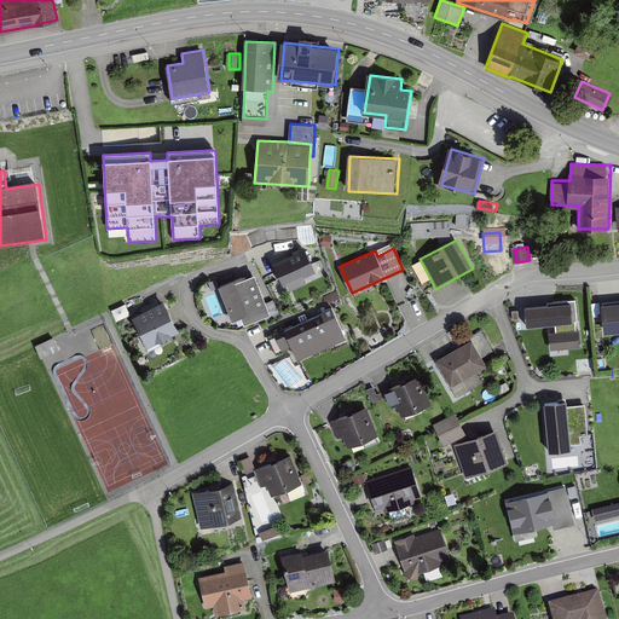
[(306,249),(277,261),(289,290),(308,283),(306,279),(317,275),(306,249)]
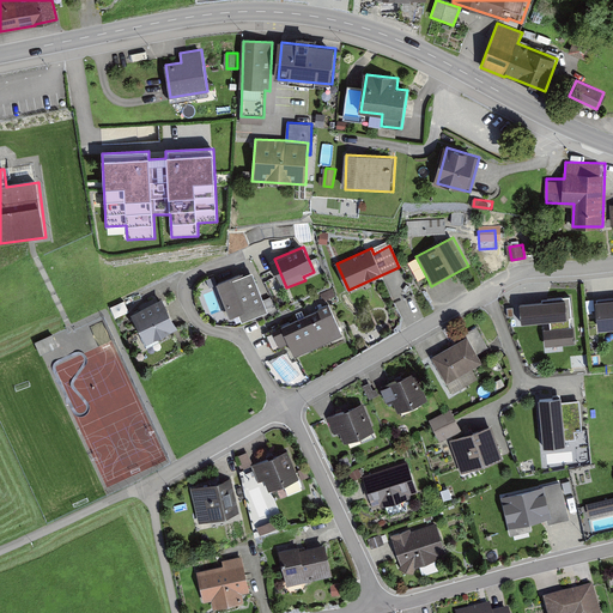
[(243,273),(219,283),(231,316),(256,307),(243,273)]
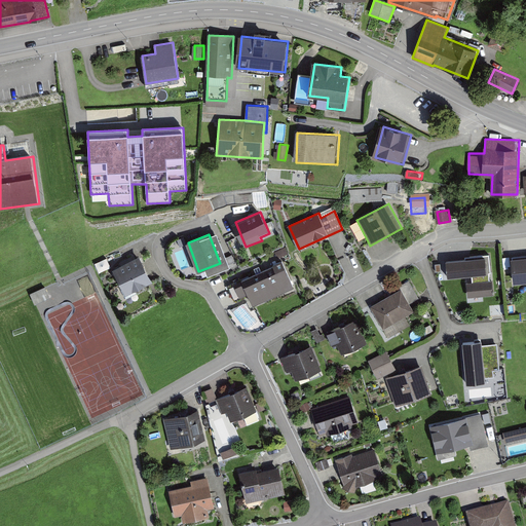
[(466,283),(467,297),(493,295),(492,279),(490,280),(489,273),(491,272),(489,255),(465,257),(465,258),(446,260),(447,277),(472,275),(473,282),(466,283)]
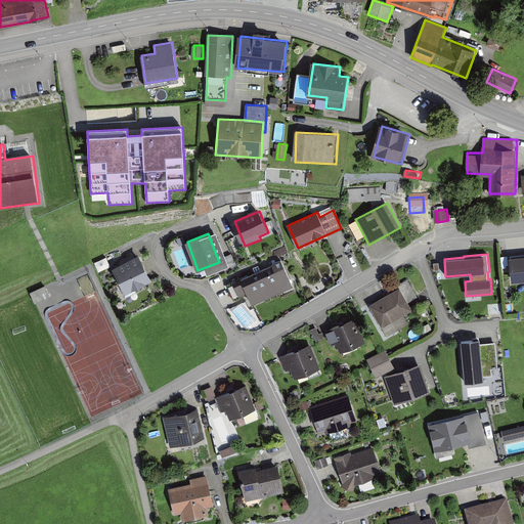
[(511,257),(509,257),(510,269),(512,282),(523,280),(523,254),(510,256),(511,257)]
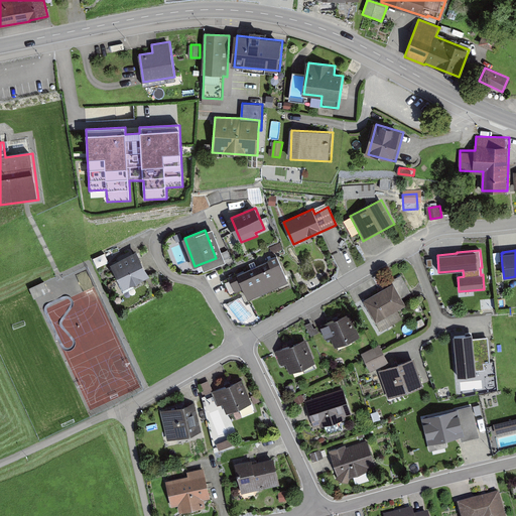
[(139,252),(113,264),(124,289),(150,277),(139,252)]
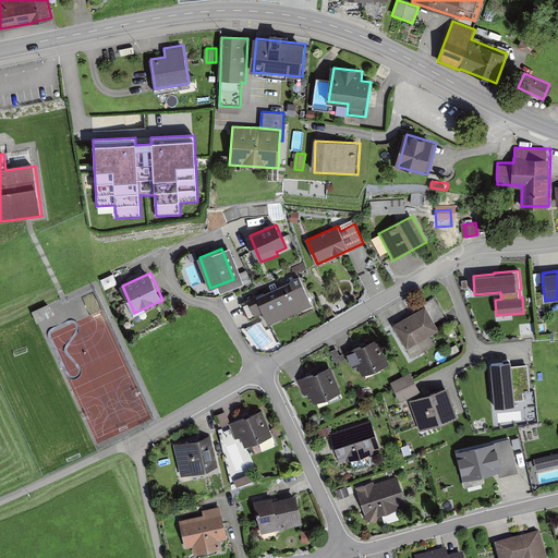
[(255,295),(268,324),(312,304),(300,276),(255,295)]
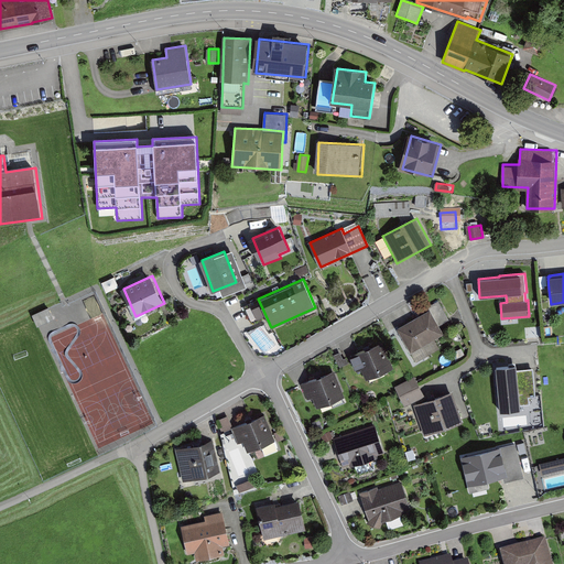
[(38,325),(54,318),(50,308),(33,314),(38,325)]
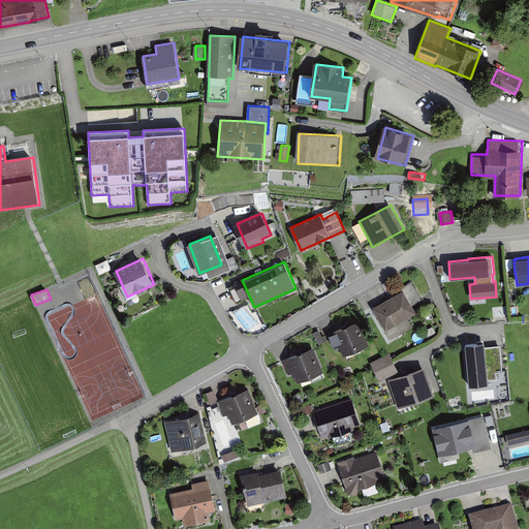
[(416,315),(404,292),(374,308),(386,332),(416,315)]
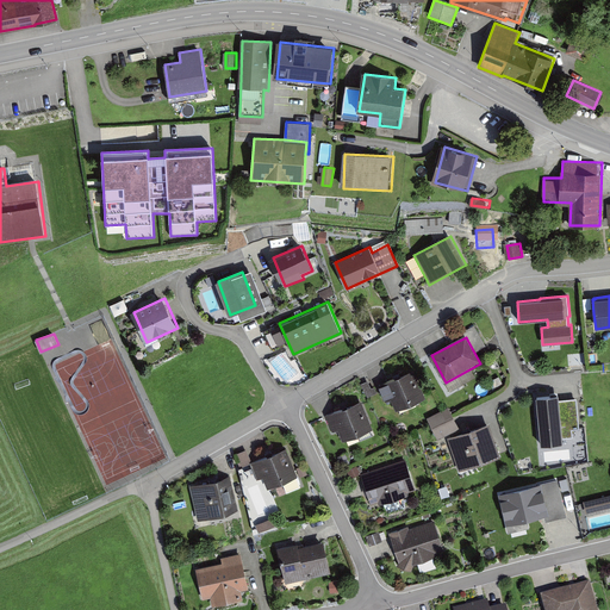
[(412,372),(385,384),(398,412),(424,400),(412,372)]
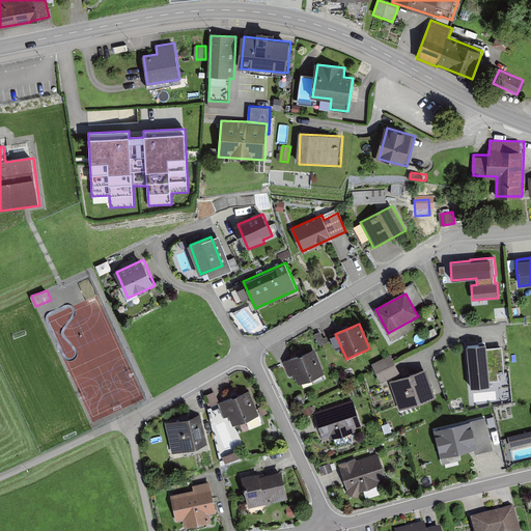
[(323,332),(317,334),(322,345),(328,342),(323,332)]
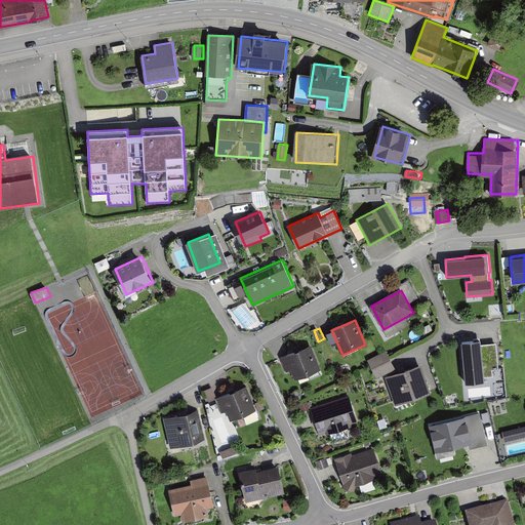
[(459,346),(465,384),(488,380),(483,342),(459,346)]
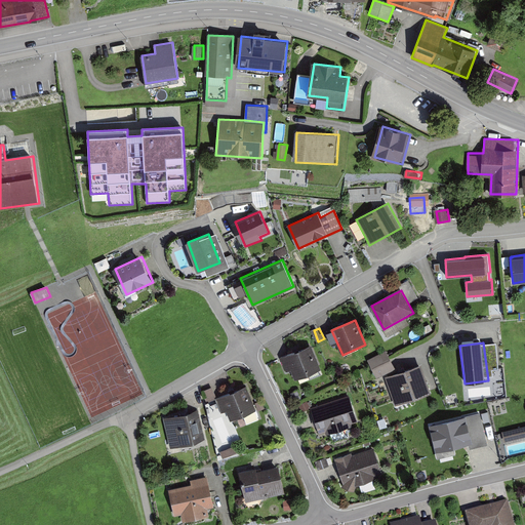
[(311,348),(281,357),(286,372),(291,371),(294,379),(319,371),(311,348)]
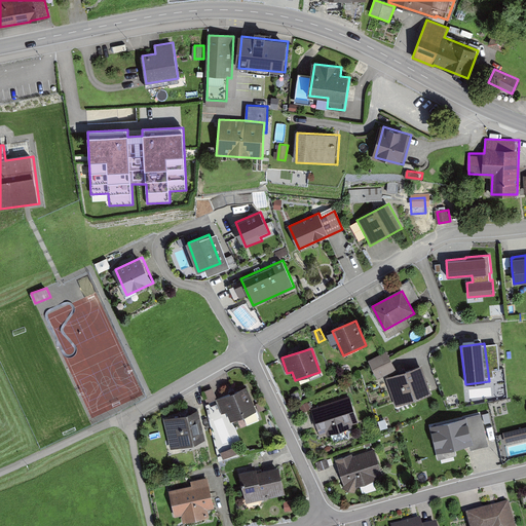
[(396,371),(387,353),(369,362),(376,379),(396,371)]
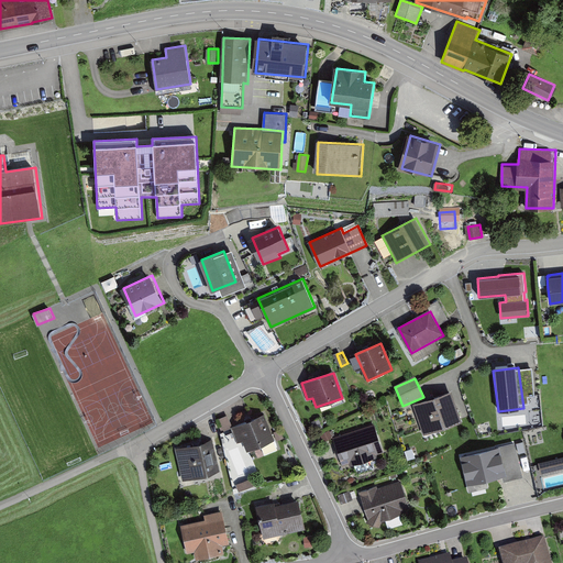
[(454,393),(415,405),(424,433),(463,421),(454,393)]
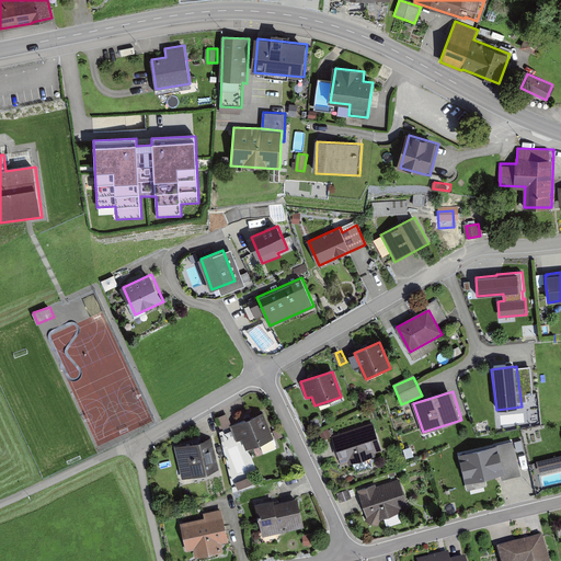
[(265,414),(232,426),(238,441),(243,438),(248,448),(274,438),(265,414)]
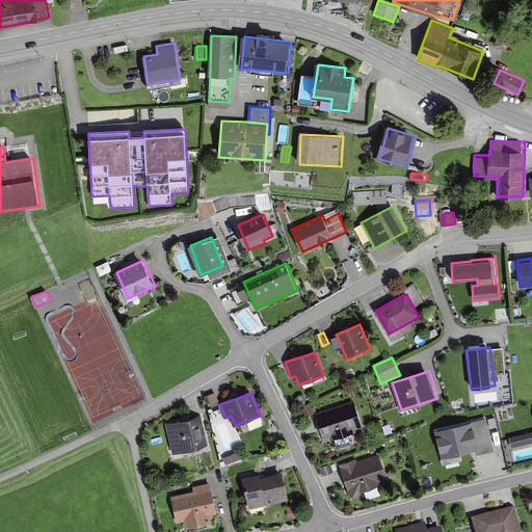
[(354,401),(315,413),(323,440),(362,429),(354,401)]
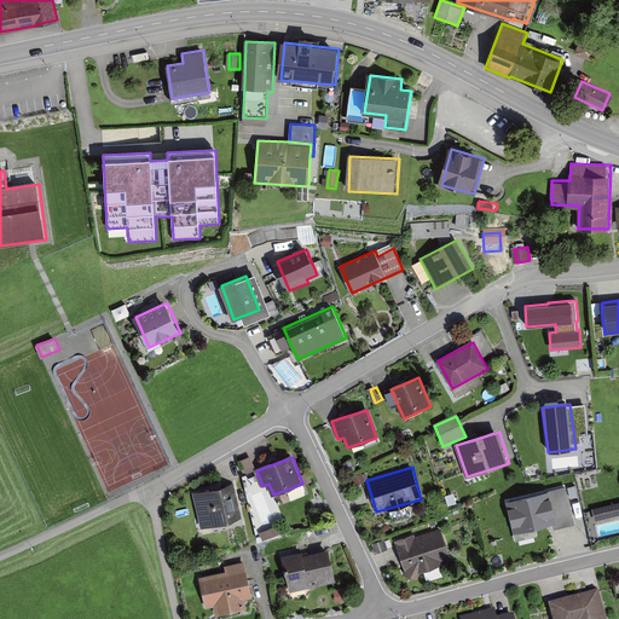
[(192,492),(201,528),(242,519),(233,484),(192,492)]
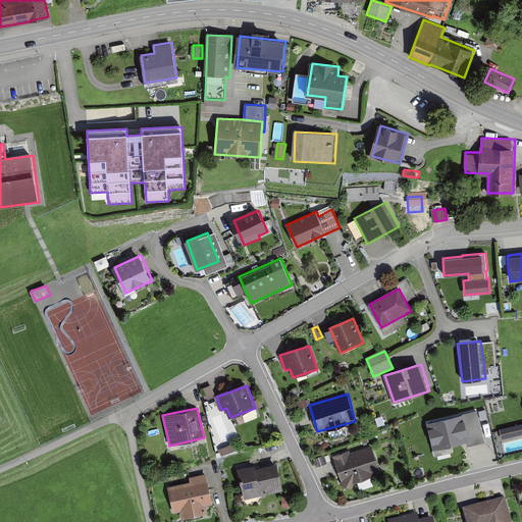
[(428,424),(434,450),(466,442),(460,417),(428,424)]
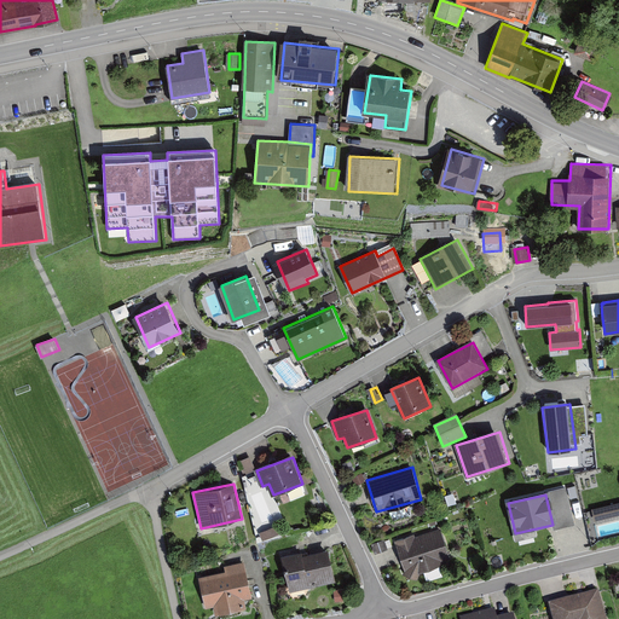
[(618,504),(593,510),(595,521),(618,515),(618,504)]
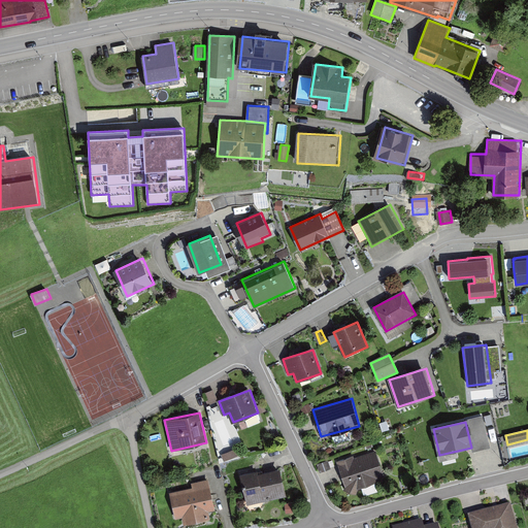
[(377,450),(341,461),(344,484),(343,488),(358,493),(360,487),(383,477),(377,450)]
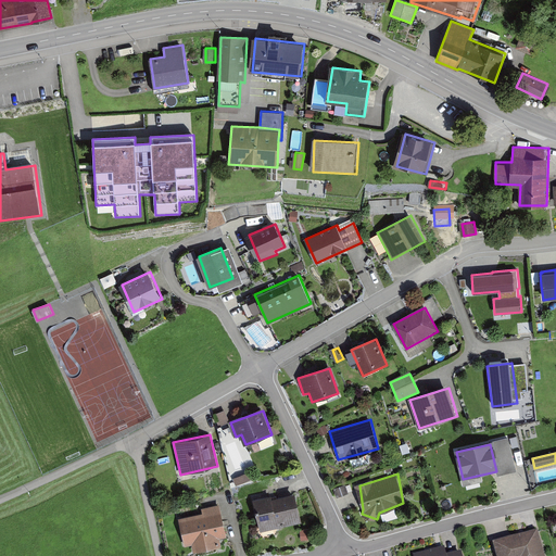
[(253,500),(261,532),(302,522),(295,493),(272,498),(272,495),(253,500)]
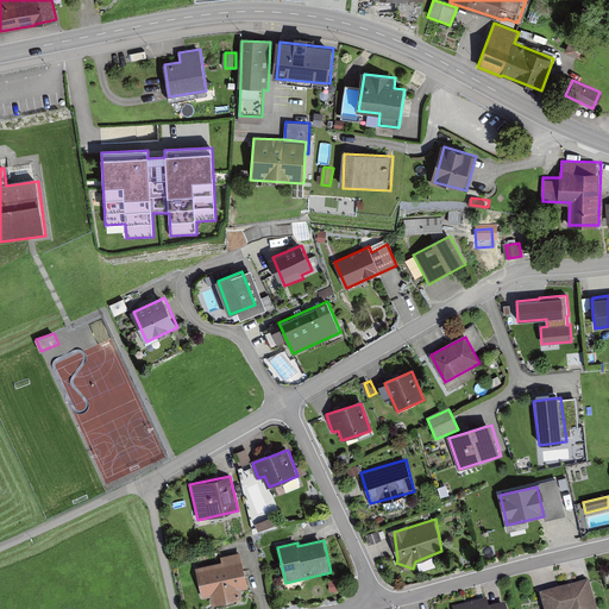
[(221,563),(199,567),(205,600),(212,598),(213,606),(240,600),(239,591),(249,590),(242,554),(220,558),(221,563)]
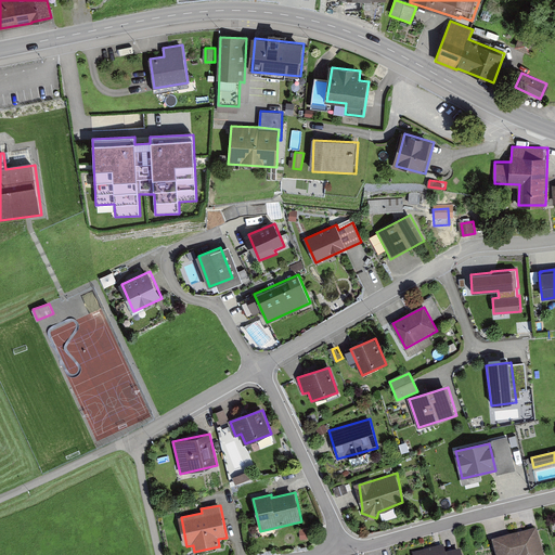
[(543,554),(538,531),(494,542),(498,554),(543,554)]
